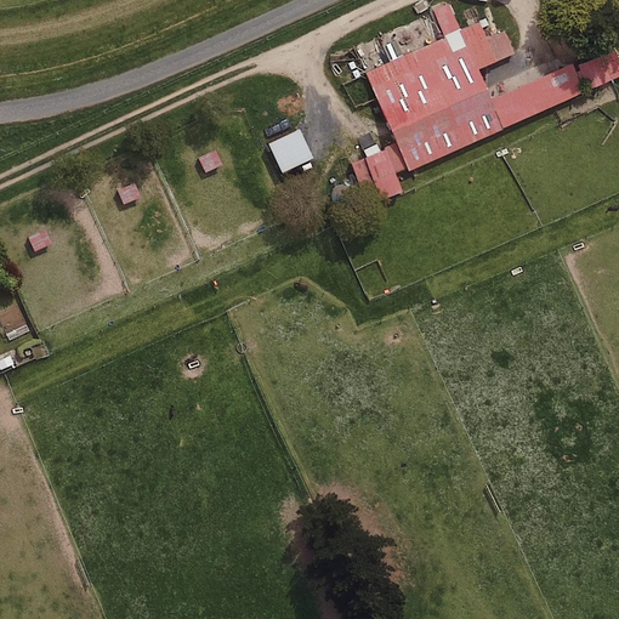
[(397,142),(409,171),(618,75),(618,41),(490,100),(477,69),(516,52),(506,30),(488,39),(480,21),(460,29),(449,4),(432,11),(444,37),(405,55),(396,34),(356,52),(397,142)]
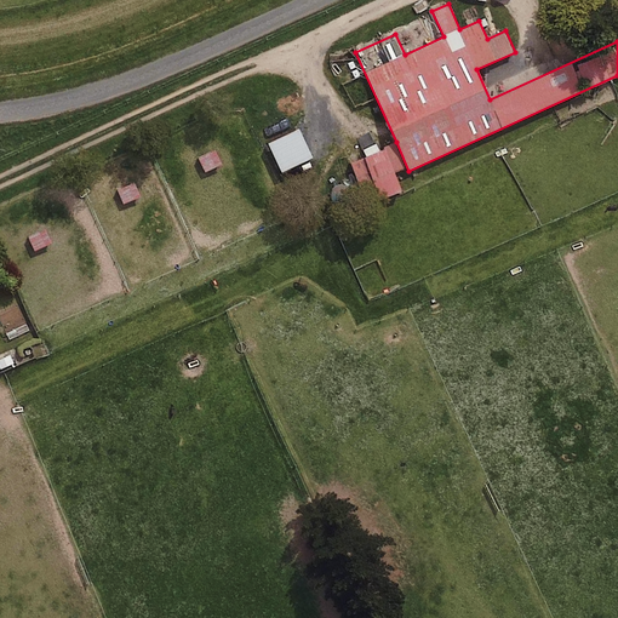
[(268,143),(281,172),(299,164),(303,171),(315,166),(298,129),(268,143)]
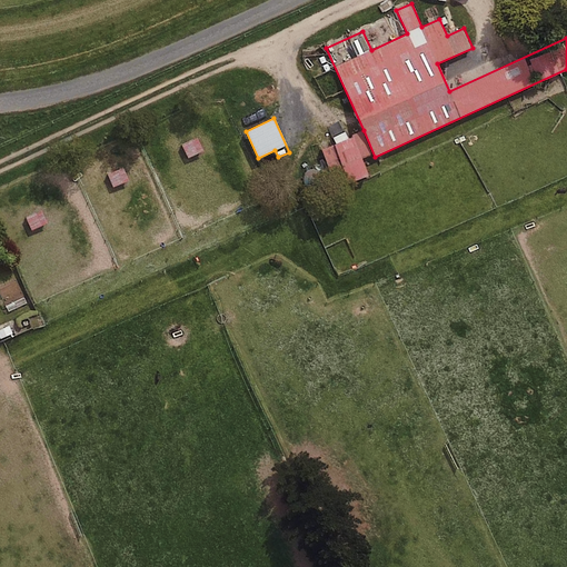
[(375,157),(364,130),(321,150),(339,189),(370,175),(365,161),(375,157)]
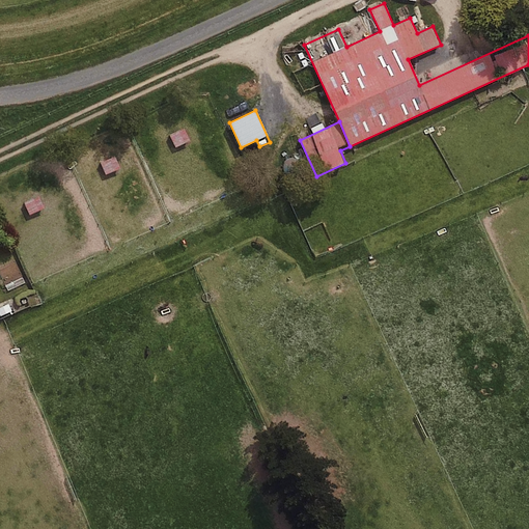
[(184,127),(168,135),(175,149),(191,141),(184,127)]
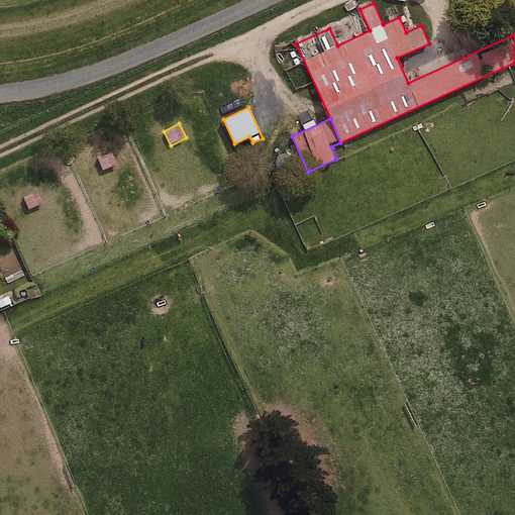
[(111,150),(97,160),(105,173),(119,164),(111,150)]
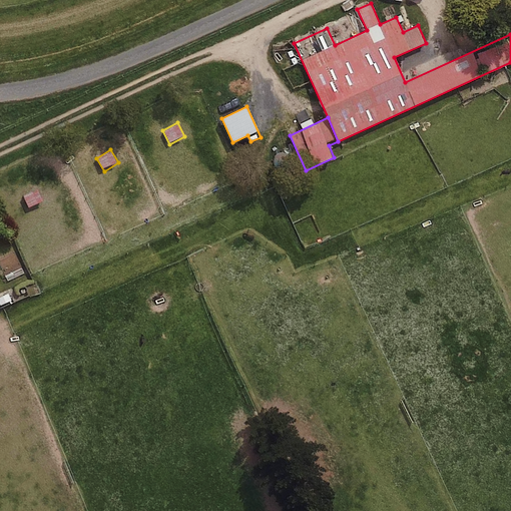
[(39,187),(23,194),(30,209),(46,202),(39,187)]
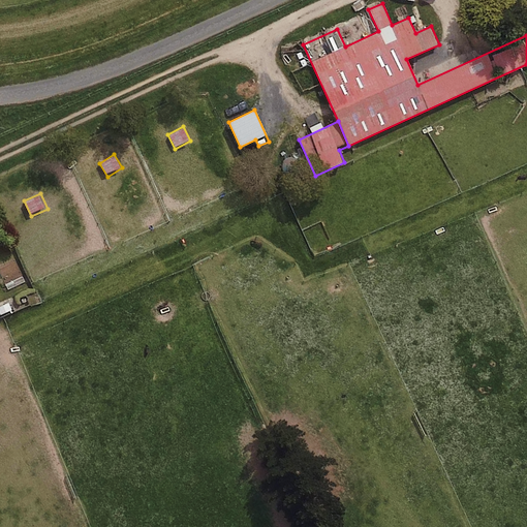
All buildings are outlined.
